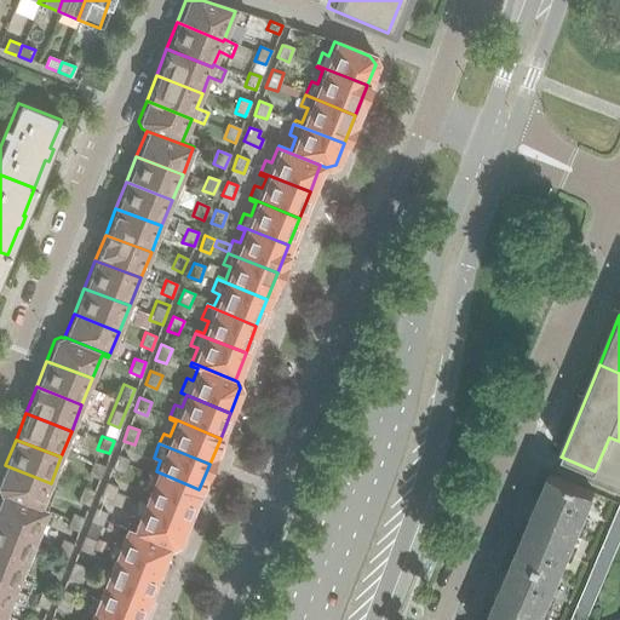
[(122,472),(127,459),(116,455),(112,469),(122,472)]
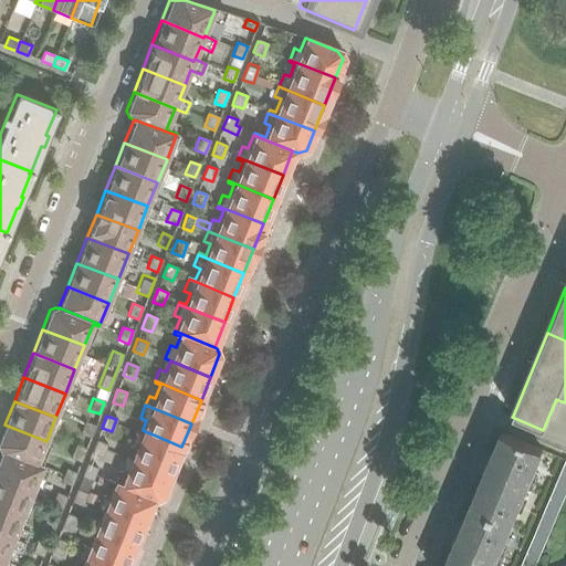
[(95,426),(85,421),(80,433),(90,438),(95,426)]
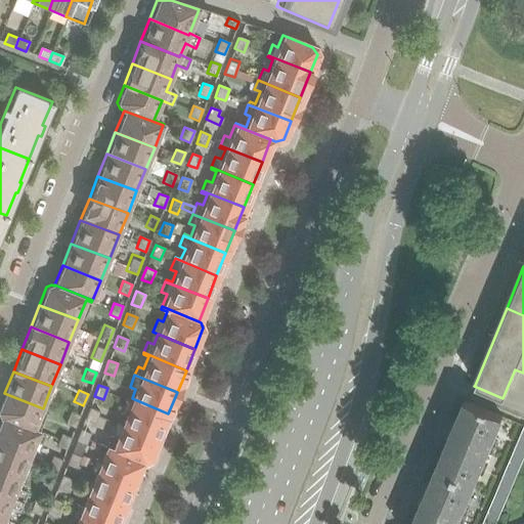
[(35,429),(43,408),(4,393),(0,403),(0,416),(1,417),(1,418),(39,432),(40,431),(35,429)]
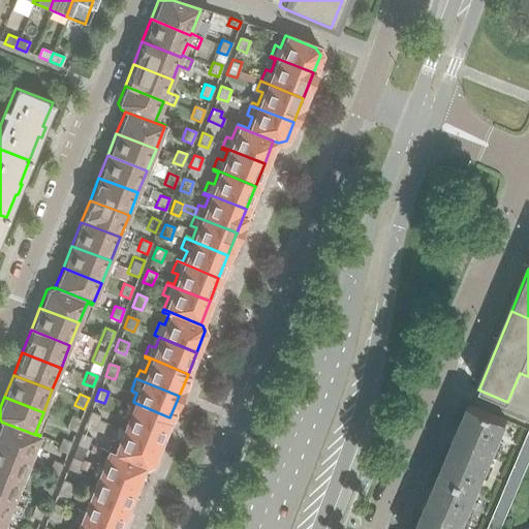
[(126,417),(124,424),(161,439),(169,417),(133,402),(131,405),(126,403),(121,415),(126,417)]
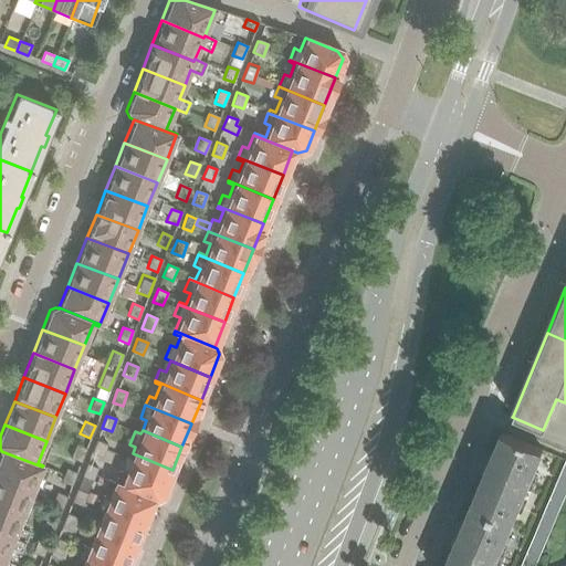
[(501,433),(492,453),(468,507),(509,525),(542,450),(501,433)]
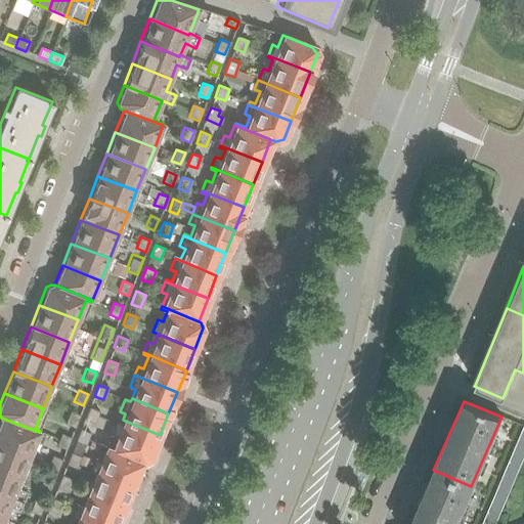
[(98,411),(89,408),(85,420),(94,423),(98,411)]
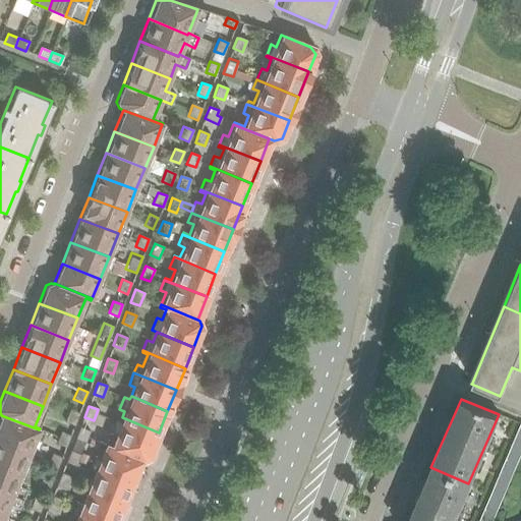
[(74,425),(79,413),(69,409),(65,421),(74,425)]
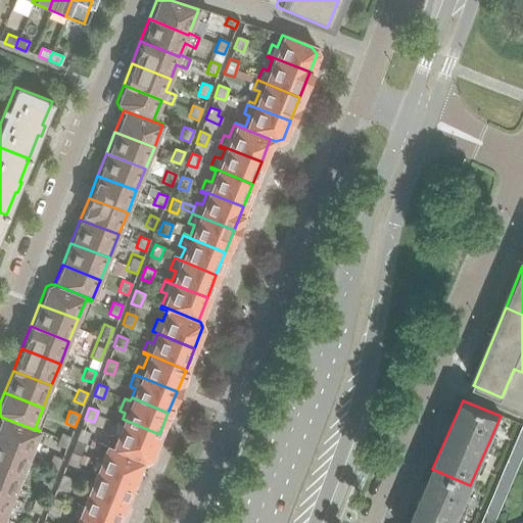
[(1,417),(0,418),(0,440),(31,454),(39,431),(1,417)]
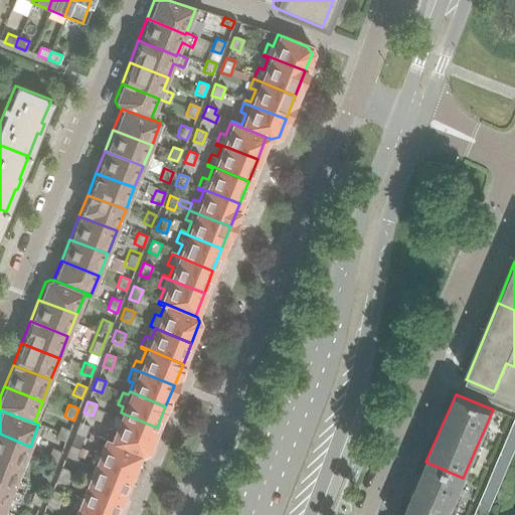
[(148,449),(157,427),(121,412),(119,416),(114,414),(109,426),(114,428),(110,440),(104,438),(104,439),(140,454),(140,453),(148,449)]
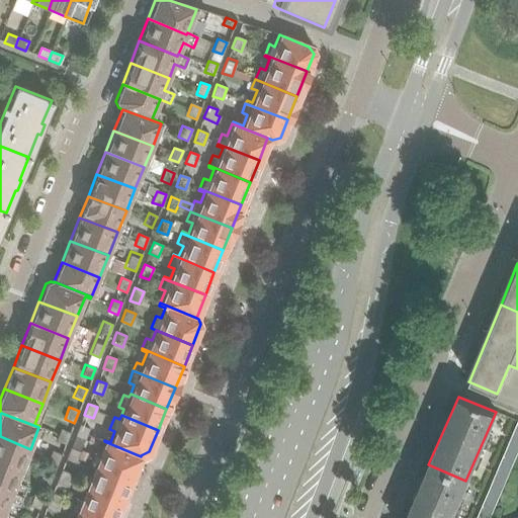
[(517,421),(476,517),(489,517),(517,449),(517,421)]
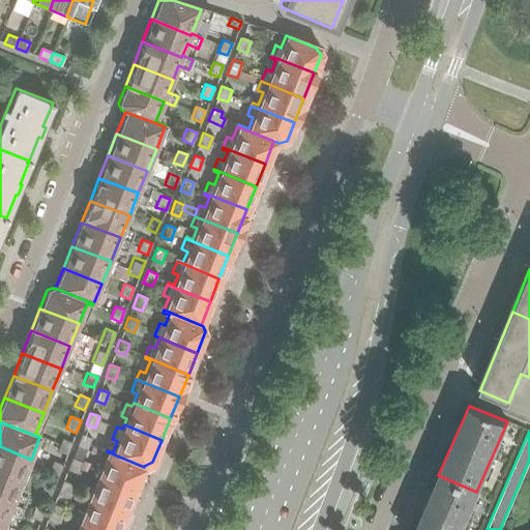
[(82,435),(77,446),(85,450),(90,438),(82,435)]
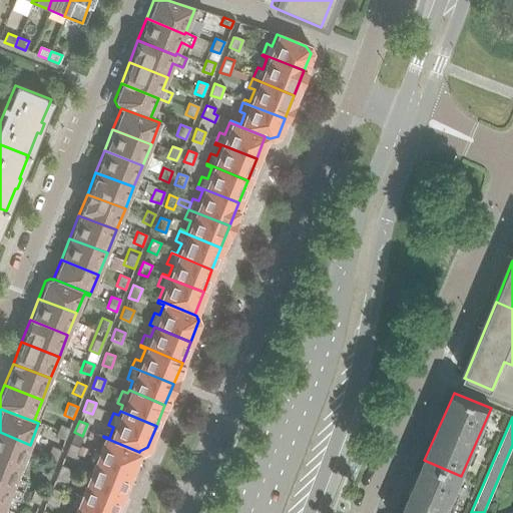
[(64,440),(69,428),(59,425),(55,436),(64,440)]
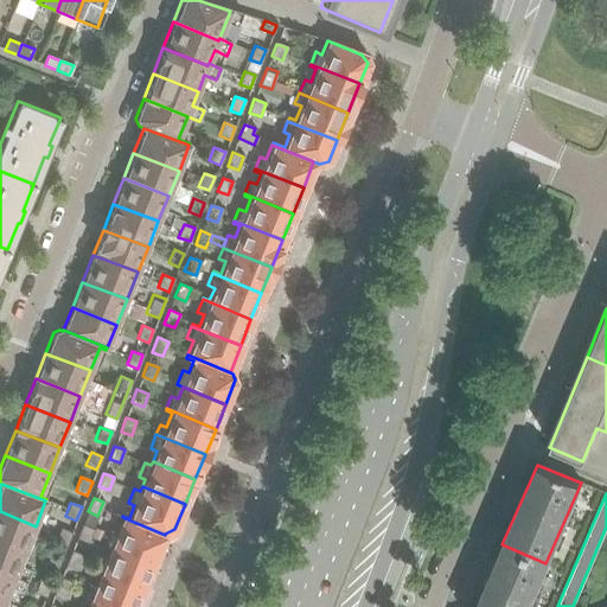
[(0,511),(0,541),(25,551),(36,526),(0,511)]
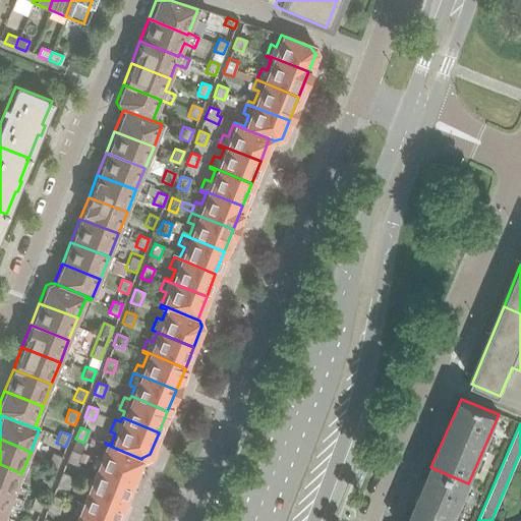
[(132,482),(141,459),(105,444),(100,456),(95,454),(90,466),(95,468),(132,482)]
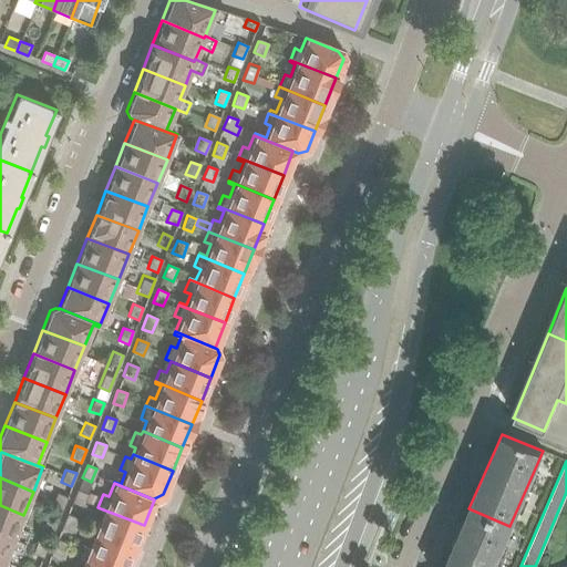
[(86,494),(76,491),(72,503),(82,507),(86,494)]
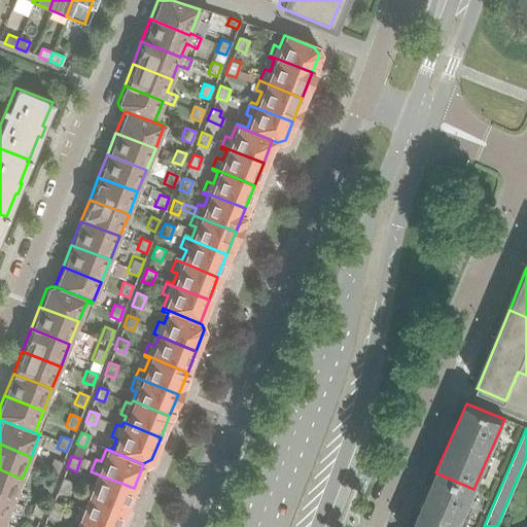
[(58,473),(62,462),(53,458),(47,470),(58,473)]
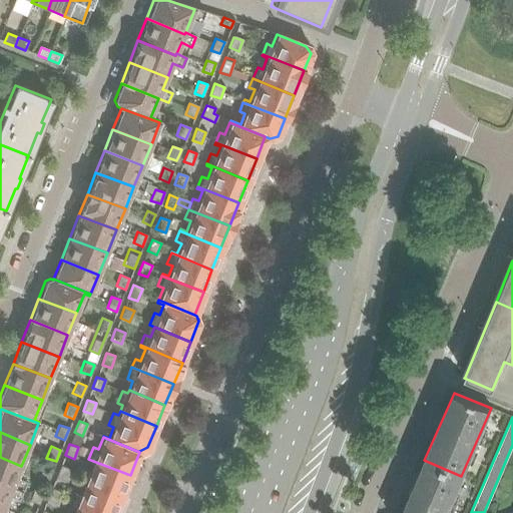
[(0,457),(0,482),(12,487),(21,466),(0,457)]
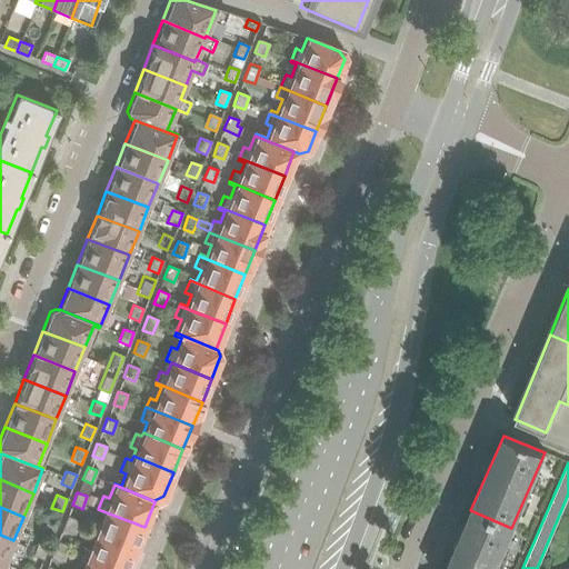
[(493,568),(511,528),(470,510),(445,568),(493,568)]
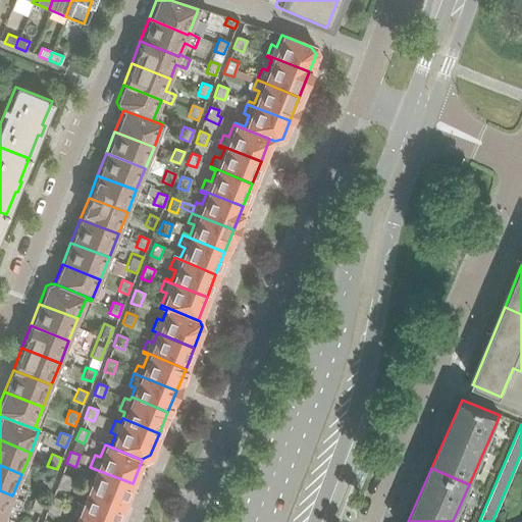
[(81,490),(86,492),(123,507),(133,483),(95,469),(91,480),(85,478),(81,490)]
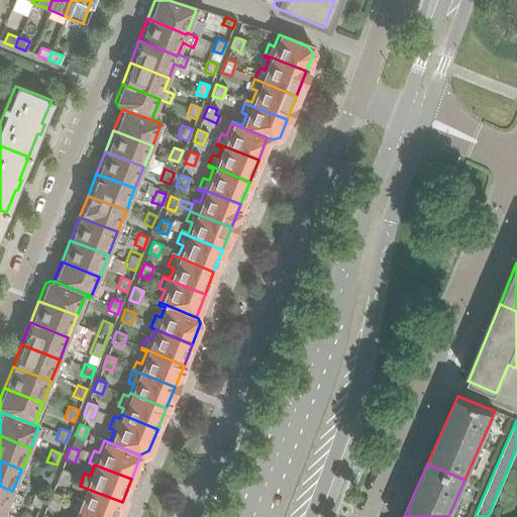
[(71,474),(61,470),(57,481),(66,485),(71,474)]
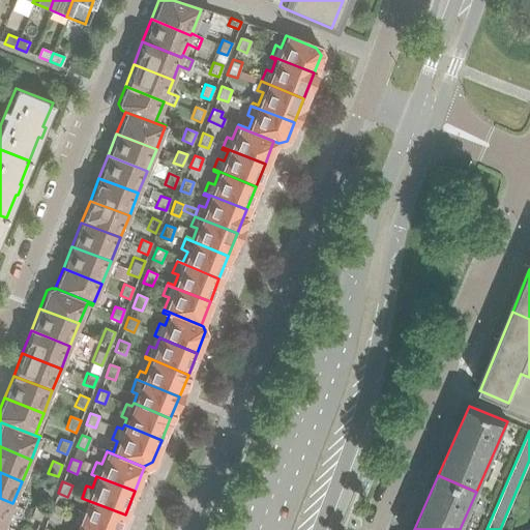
[(49,499),(54,487),(43,483),(39,496),(49,499)]
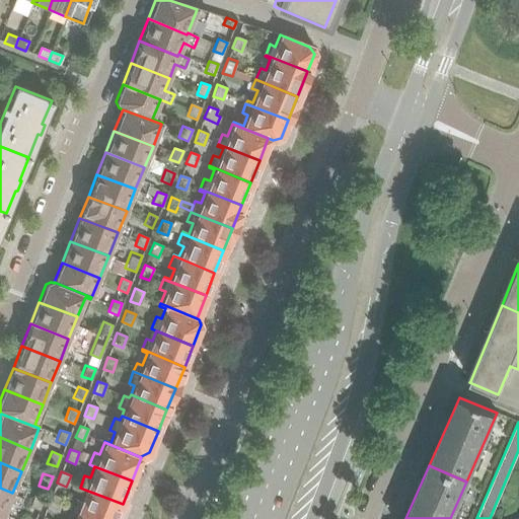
[(0,488),(0,514),(3,515),(12,493),(0,488)]
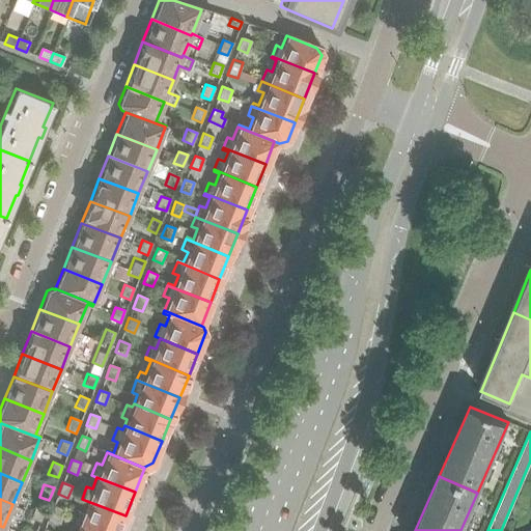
[(101,530),(118,530),(126,515),(87,501),(83,511),(77,509),(73,520),(101,530)]
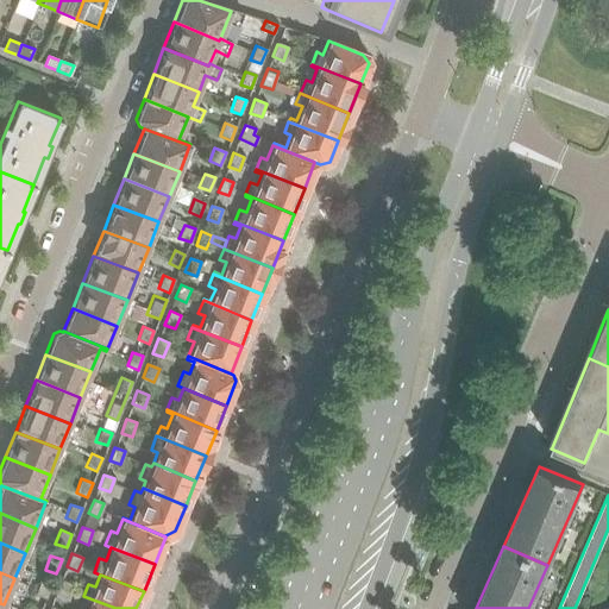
[(71,584),(61,581),(55,594),(67,597),(71,584)]
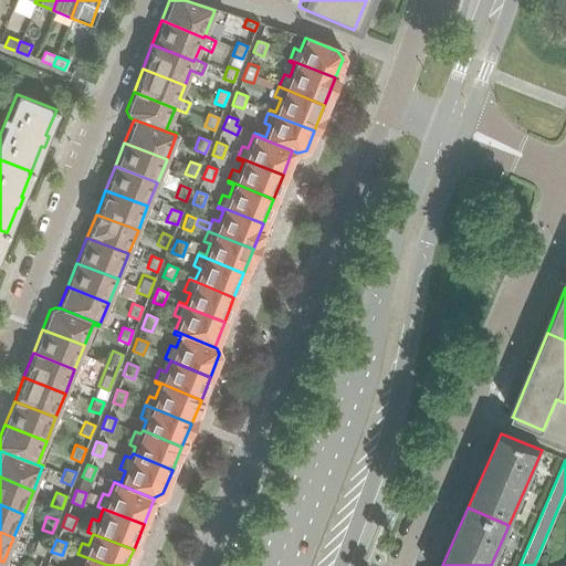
[(46,544),(37,541),(32,553),(42,556),(46,544)]
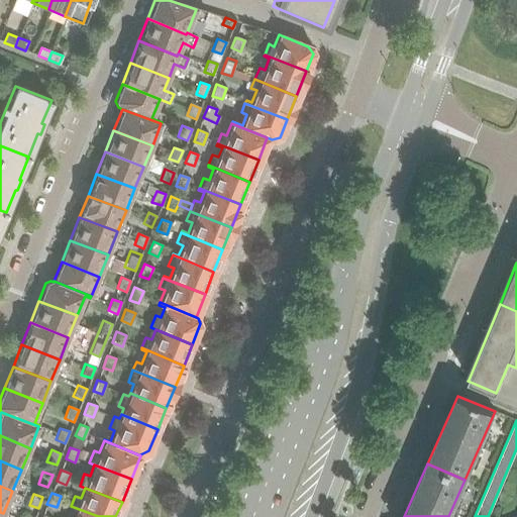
[(98,516),(71,506),(71,508),(76,510),(73,516),(98,516)]
